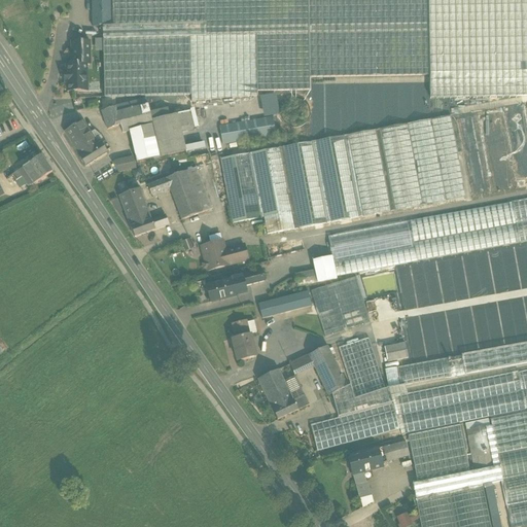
[(110,0),(91,0),(92,28),(102,27),(111,27),(110,0)]
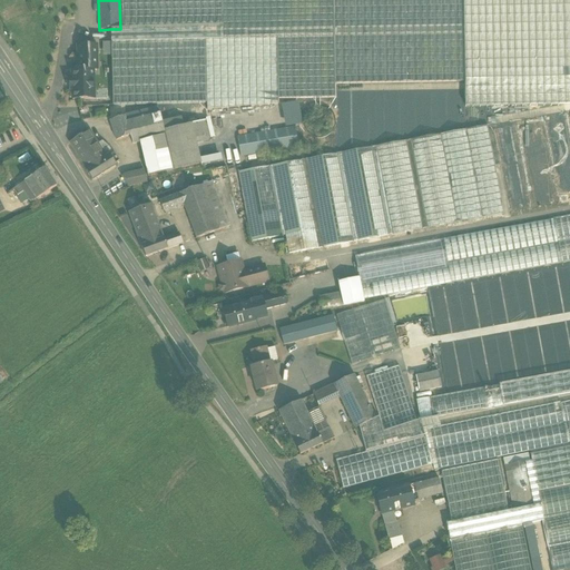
[(462,0),(119,0),(120,29),(110,29),(111,43),(205,41),(206,104),(207,108),(206,110),(278,105),(278,100),(335,99),(335,85),(463,82),(462,0)]
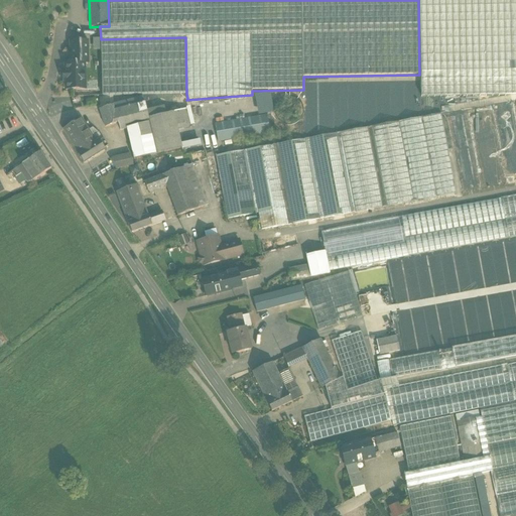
[(185,37),(101,39),(102,96),(186,94),(185,37)]
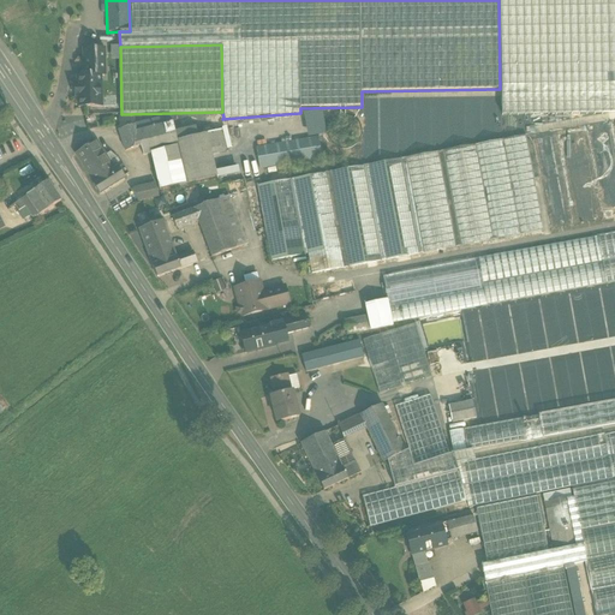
[(105,58),(84,59),(84,67),(89,67),(89,76),(78,76),(78,85),(75,85),(75,97),(78,97),(79,108),(101,107),(101,106),(97,106),(96,99),(100,99),(100,76),(105,76),(105,58)]
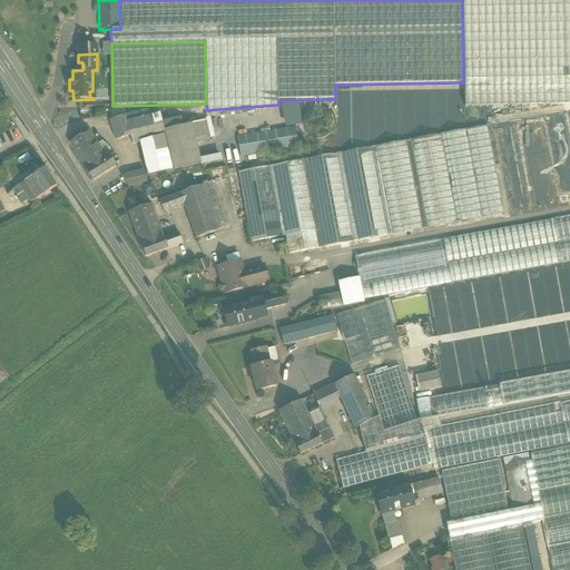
[(431,106),(431,129),(448,129),(448,117),(446,117),(446,84),(405,84),(405,94),(411,94),(424,94),(424,101),(426,101),(426,114),(429,114),(429,106),(431,106)]
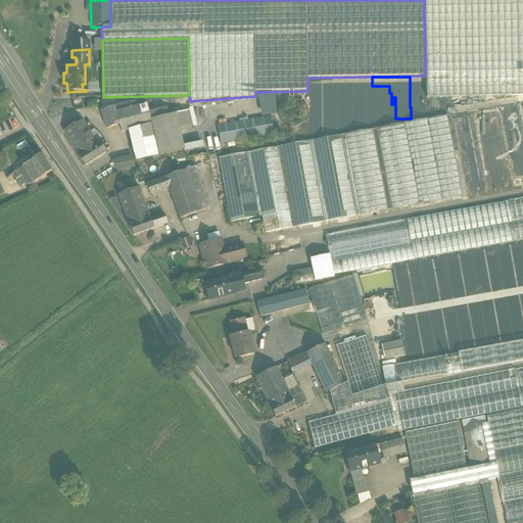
[(146,99),(113,107),(121,126),(119,126),(122,133),(129,132),(151,126),(150,121),(147,107),(148,107),(146,99)]
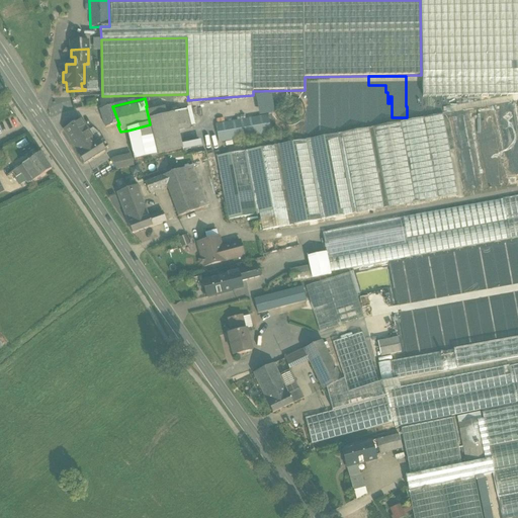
[(517,184),(517,131),(513,103),(494,106),(509,186),(517,184)]
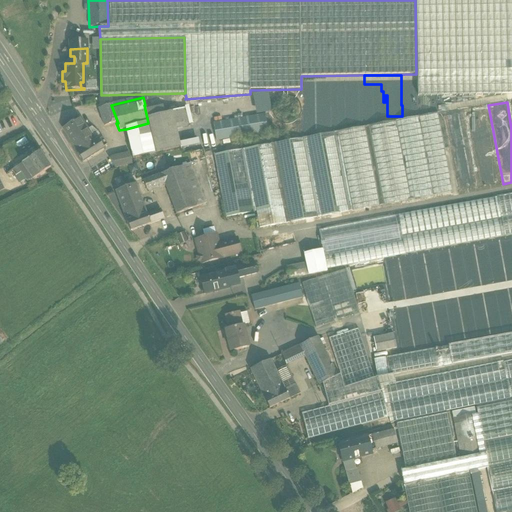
[(111,105),(98,110),(104,128),(116,123),(118,123),(111,105)]
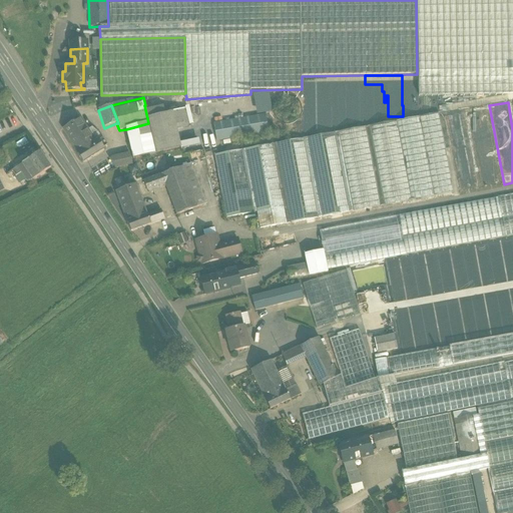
[(485,106),(467,109),(482,188),(500,184),(485,106)]
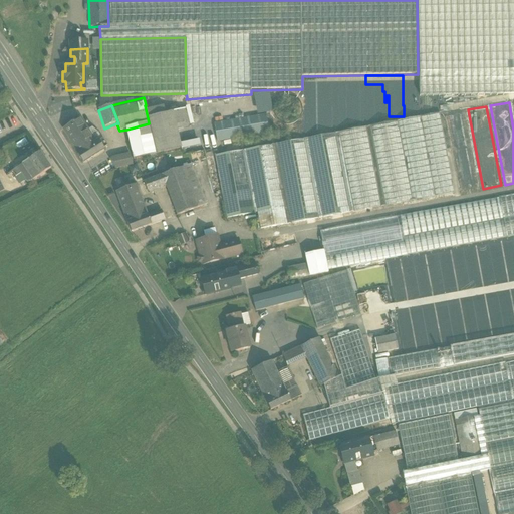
[(193,107),(173,111),(177,131),(197,126),(193,107)]
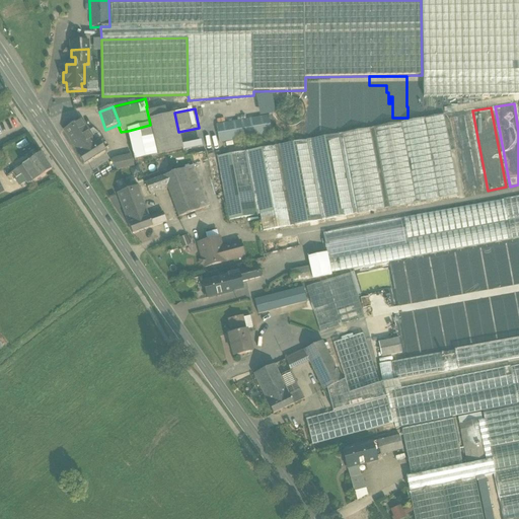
[(484,191),(468,112),(449,115),(464,195),(484,191)]
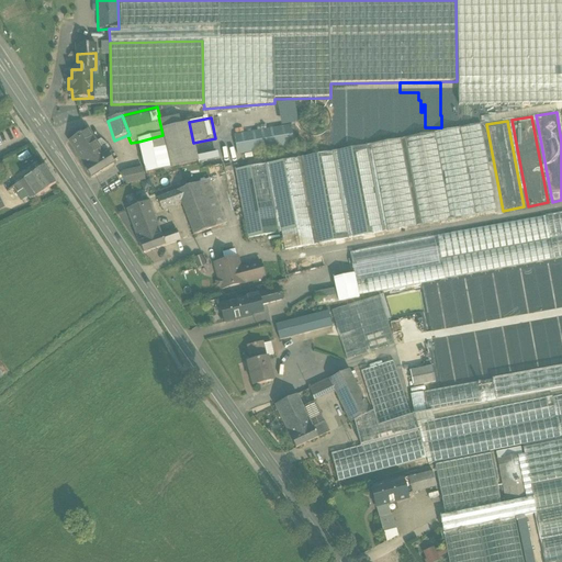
[(163,135),(170,169),(198,163),(193,143),(189,122),(161,130),(163,135)]
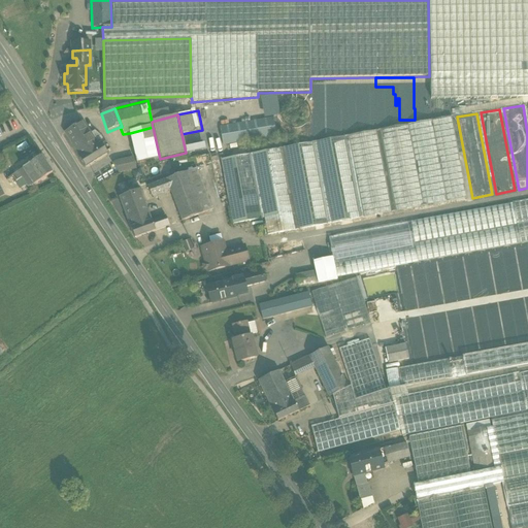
[(451,117),(431,121),(447,202),(466,198),(451,117)]
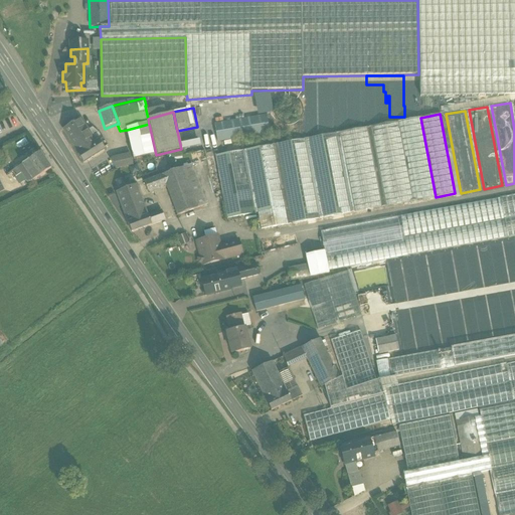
[(266,116),(217,124),(221,142),(269,133),(266,116)]
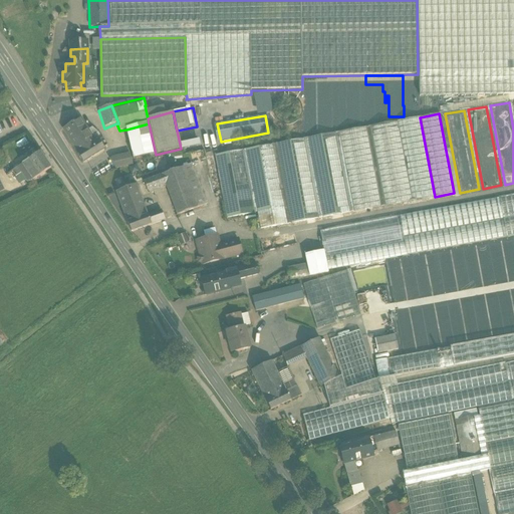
[(420,117),(398,121),(412,201),(435,197),(420,117)]
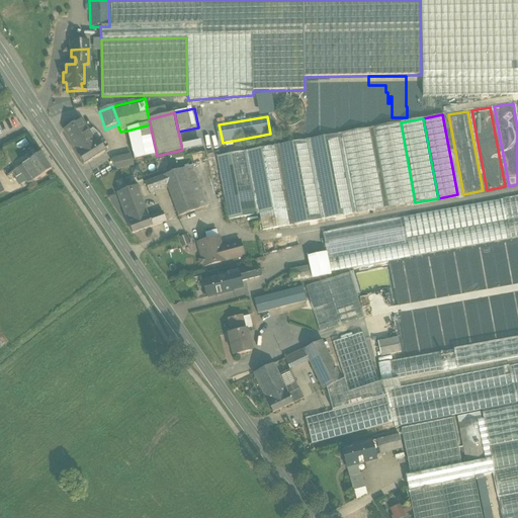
[(81,119),(63,131),(75,150),(93,139),(88,131),(81,119)]
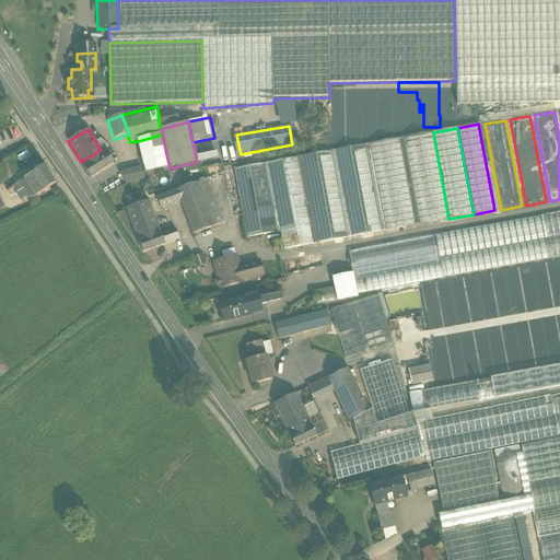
[(234,136),(234,132),(232,133),(232,136),(228,137),(231,155),(241,154),(236,135),(234,136)]
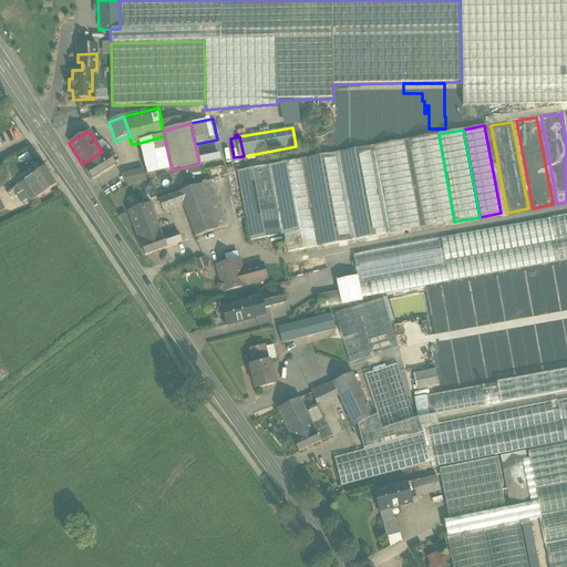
[(439,134),(408,140),(424,228),(454,222),(439,134)]
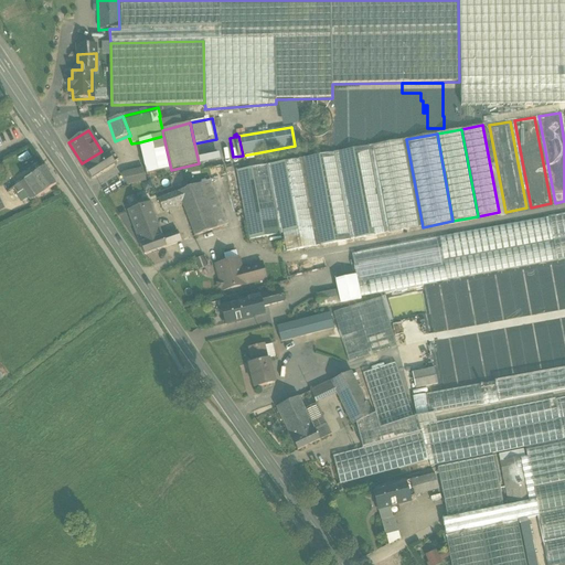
[(163,136),(139,142),(146,176),(171,170),(163,136)]
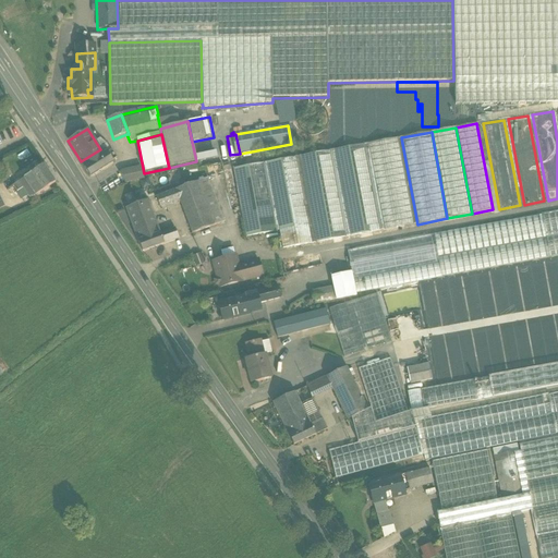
[(107,154),(111,150),(101,136),(95,141),(100,149),(104,155),(107,154)]
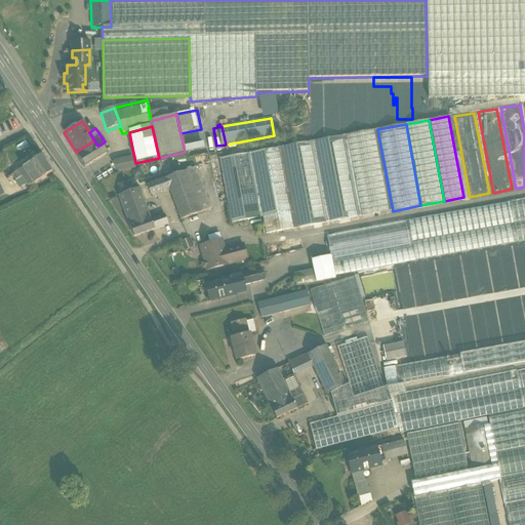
[(373,130),(347,135),(361,217),(388,212),(373,130)]
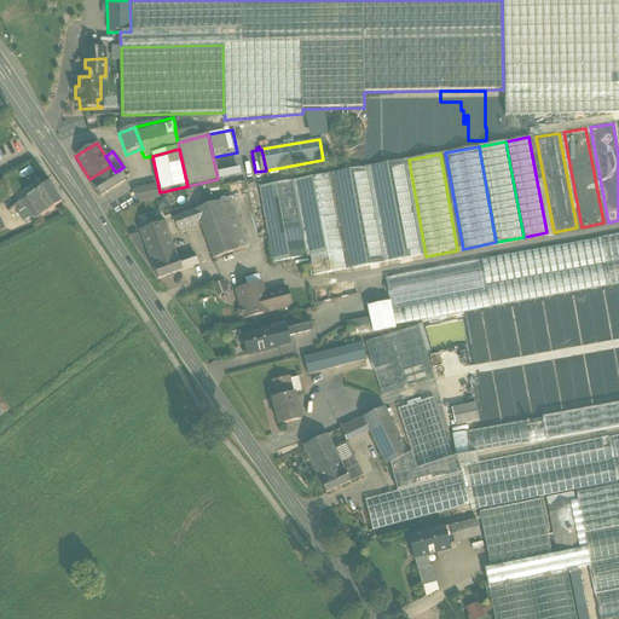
[(403,161),(371,167),(388,262),(420,256),(403,161)]
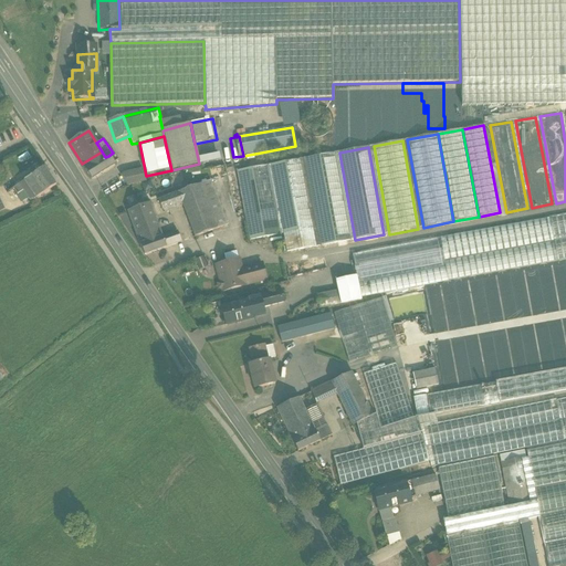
[(102,152),(82,164),(86,169),(85,170),(91,180),(114,165),(113,163),(108,156),(105,157),(102,152)]
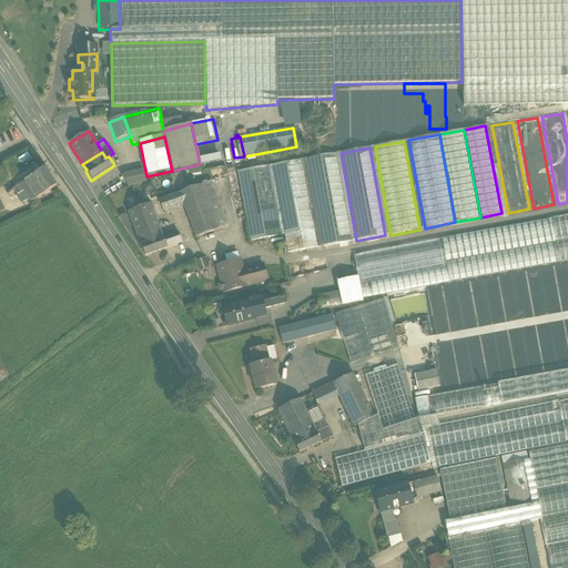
[(335,154),(304,160),(321,249),(351,242),(335,154)]
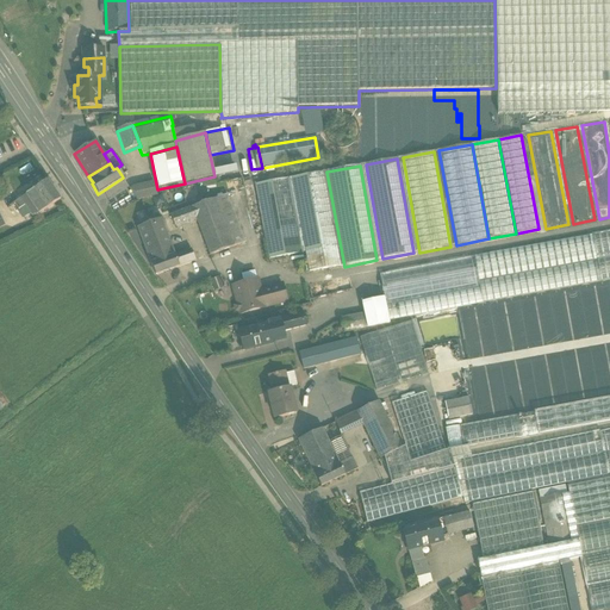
[(323,173),(291,179),(304,253),(336,247),(323,173)]
